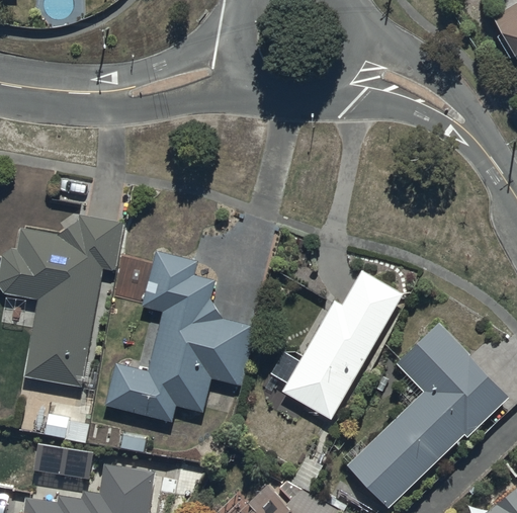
[(0,9),(10,9),(9,0),(0,0),(0,9)]
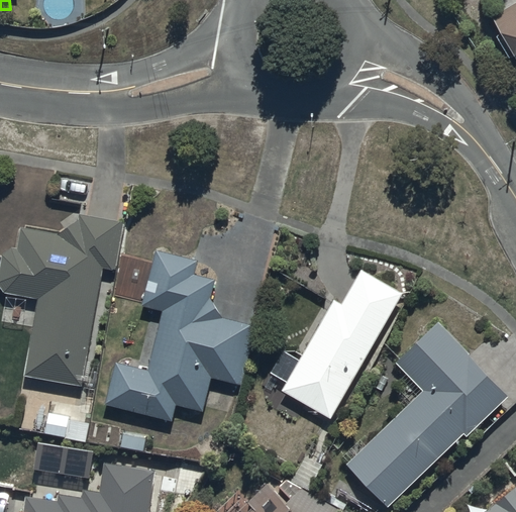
[(510,52),(515,61),(515,0),(490,16),(497,29),(492,32),(505,55),(510,52)]
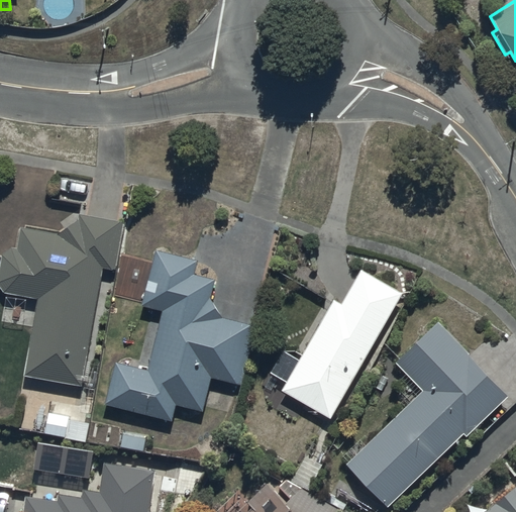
[(82,386),(101,269),(115,271),(121,222),(79,216),(77,218),(66,225),(58,234),(20,226),(15,248),(11,248),(0,256),(0,290),(2,293),(34,298),(22,377),(82,386)]
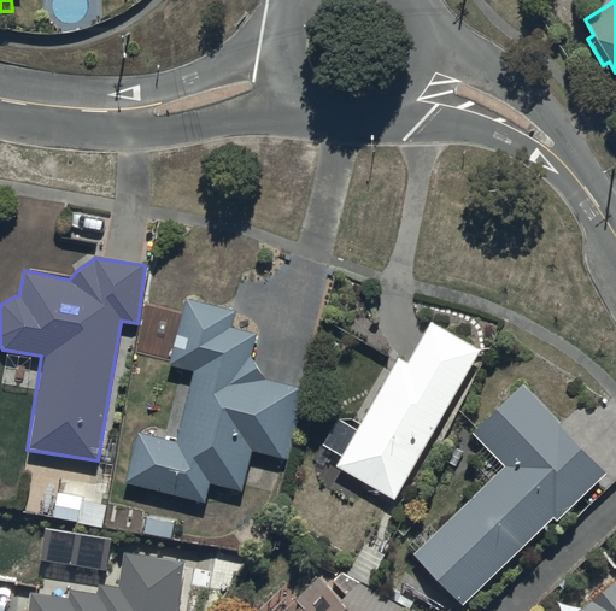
[(138,430),(123,481),(203,504),(209,483),(239,493),(251,452),(285,462),(306,391),(263,379),(250,356),(252,334),(230,325),(234,311),(186,298),(166,363),(193,371),(172,440),(138,430)]
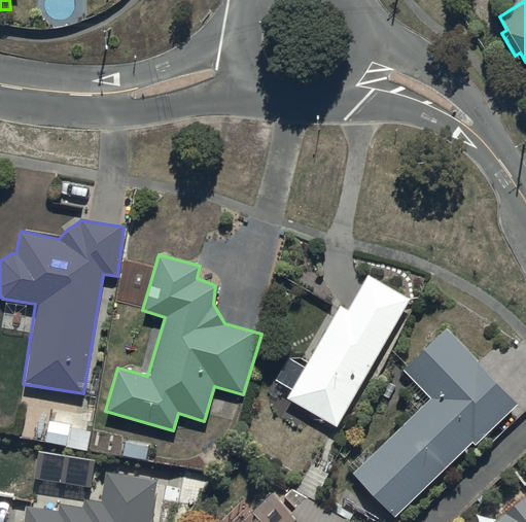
[(339,305),(286,397),(336,426),(411,300),(367,275),(347,310),(339,305)]
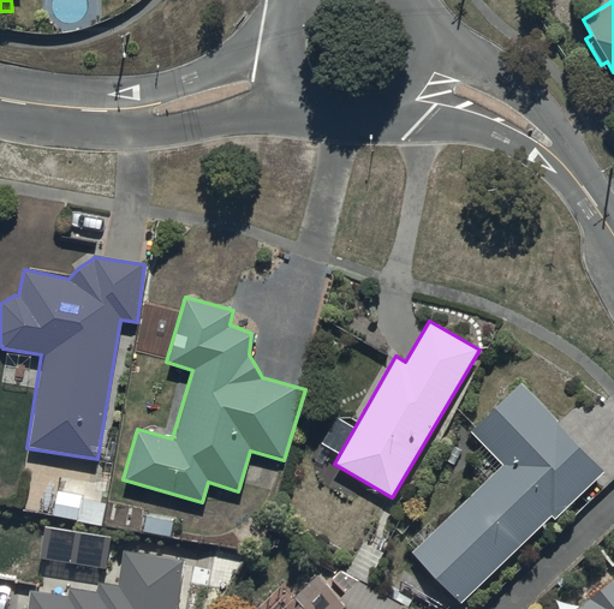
[(603,470),(518,382),(470,429),(504,464),(429,536),(421,529),(404,545),(459,602),(549,514),(553,518),(603,470)]
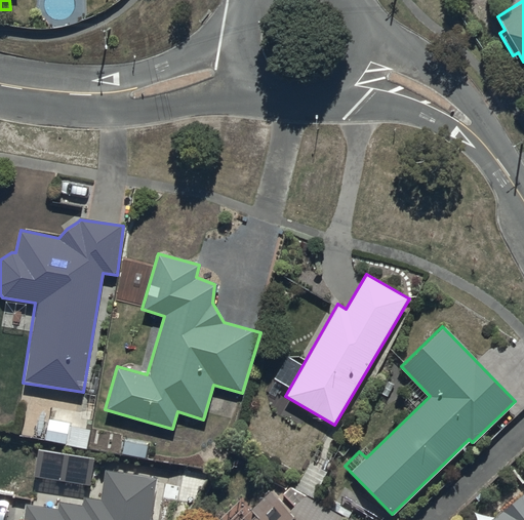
[(151,519),(158,480),(103,471),(98,497),(84,495),(83,505),(56,501),(54,510),(25,505),(22,519),(151,519)]
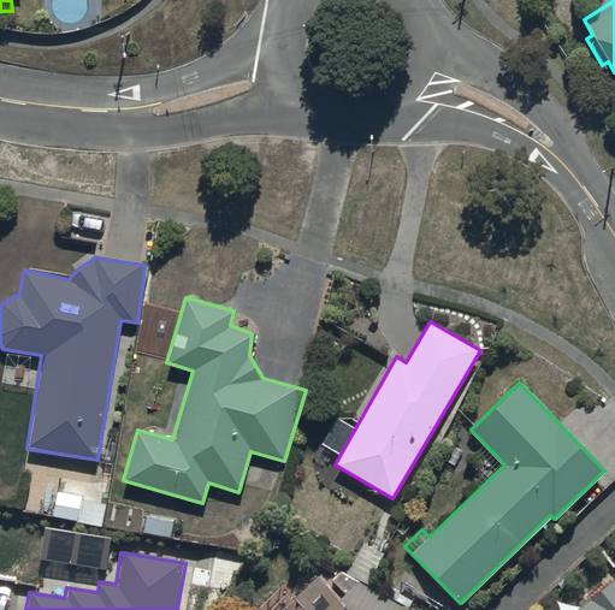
[(401,609),(360,581),(346,596),(317,574),(293,597),(300,604),(294,609),(401,609)]
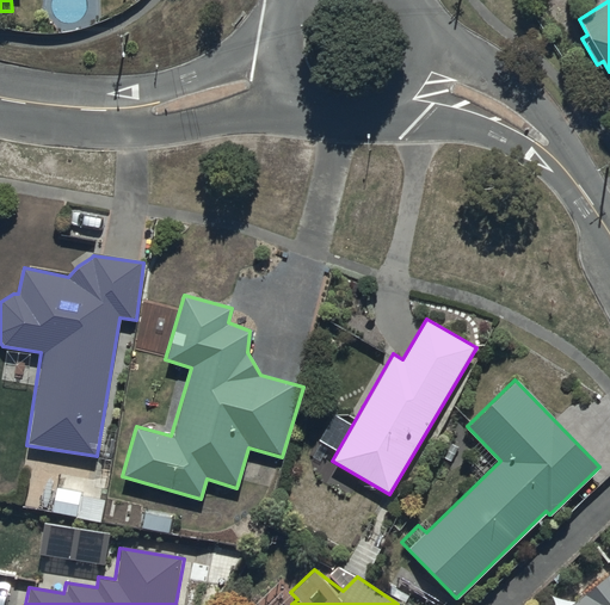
[(609,604),(609,572),(585,591),(589,594),(574,604),(609,604)]
